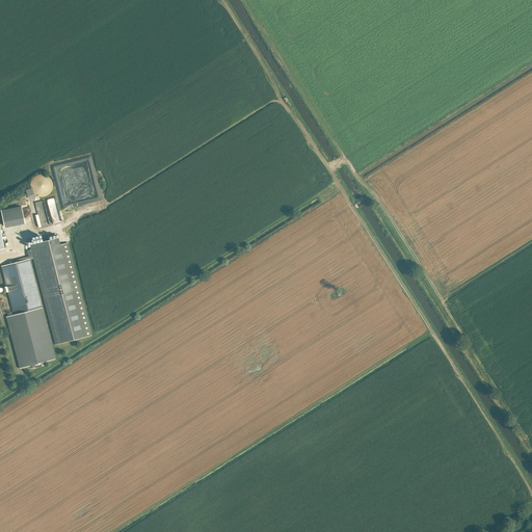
[(89,175),(95,197),(90,197),(90,202),(101,200),(96,173),(89,175)]
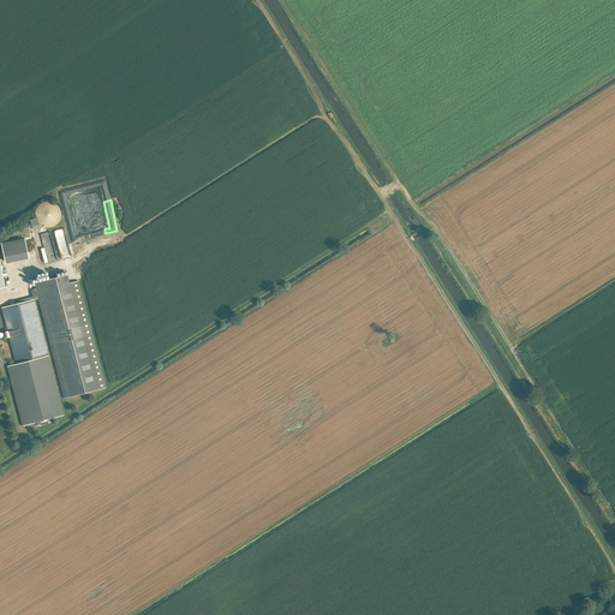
[(60,216),(60,214),(60,213),(60,212),(60,209),(59,208),(58,207),(57,206),(57,204),(55,204),(54,203),(53,203),(52,202),(51,202),(49,202),(48,202),(47,202),(46,202),(45,202),(43,203),(42,203),(41,204),(40,204),(39,206),(37,207),(36,208),(36,209),(36,210),(35,212),(35,213),(35,214),(35,215),(35,216),(35,218),(36,219),(36,220),(37,221),(37,222),(39,224),(40,224),(40,225),(41,226),(42,226),(43,226),(43,227),(45,227),(46,227),(47,227),(49,227),(51,227),(52,227),(53,226),(54,225),(55,225),(57,224),(58,222),(59,221),(59,220),(60,219),(60,218),(60,216)]
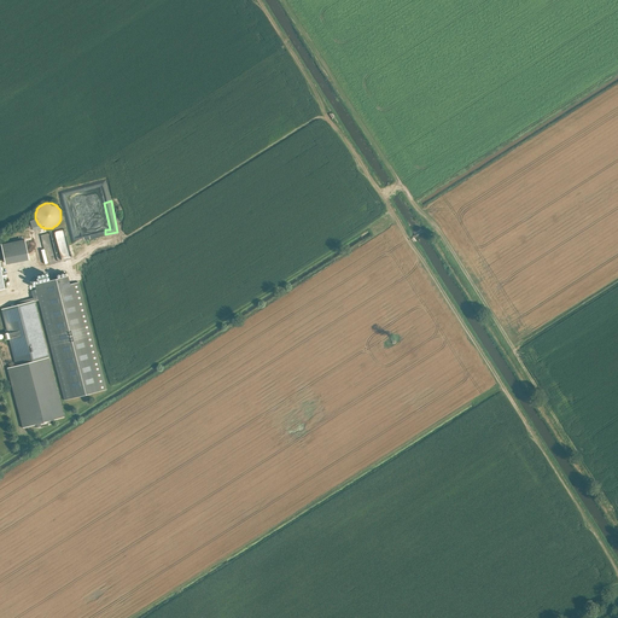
[(51,232),(41,235),(44,246),(50,245),(48,242),(52,240),(51,232)]
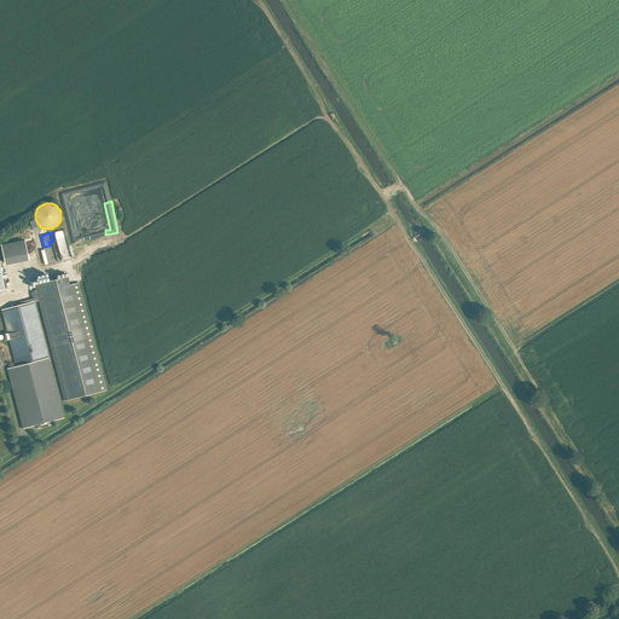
[(5,264),(28,260),(25,239),(1,243),(5,264)]
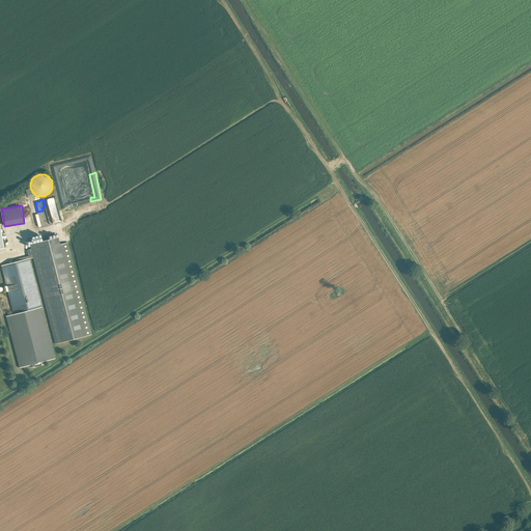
[(30,246),(55,344),(91,334),(67,242),(60,244),(58,236),(30,246)]
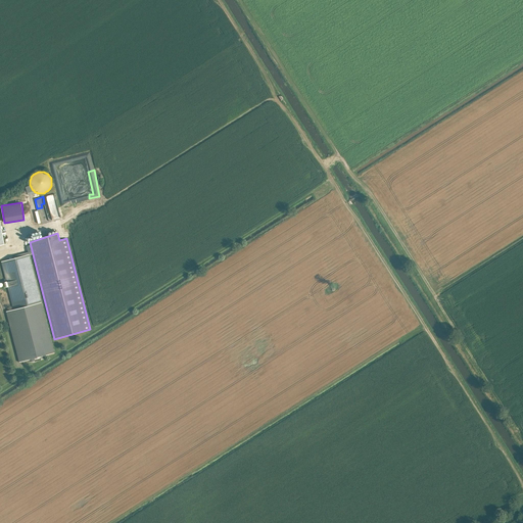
[(43,355),(54,353),(29,254),(1,262),(13,310),(6,312),(19,362),(31,360),(31,362),(44,359),(43,355)]
